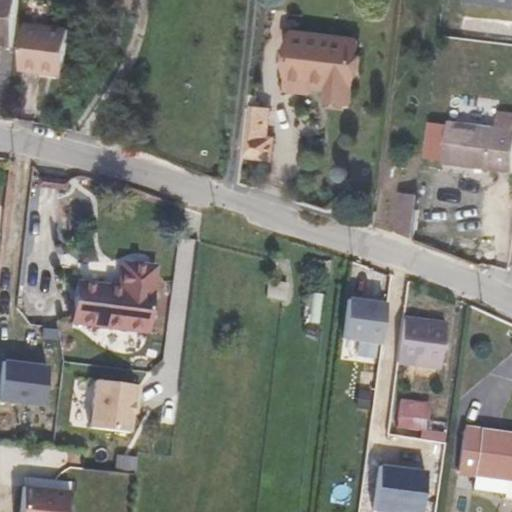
[(15,47),(20,0),(0,0),(0,72),(1,73),(4,45),(15,47)]
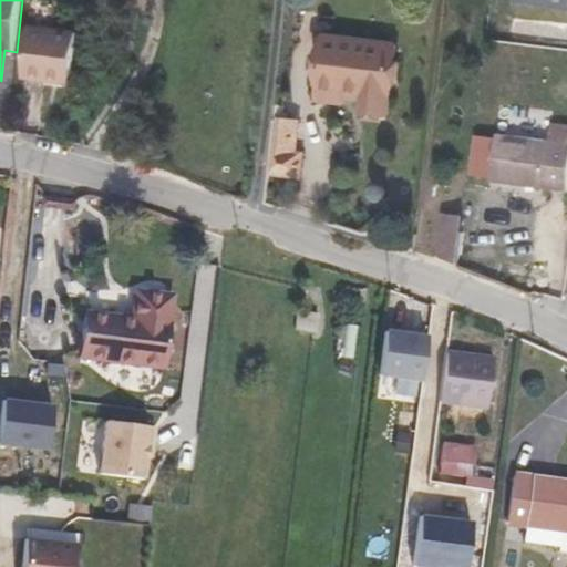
[(33,0),(24,78),(52,81),(52,75),(75,78),(80,31),(53,28),(57,1),(45,0),(33,0)]
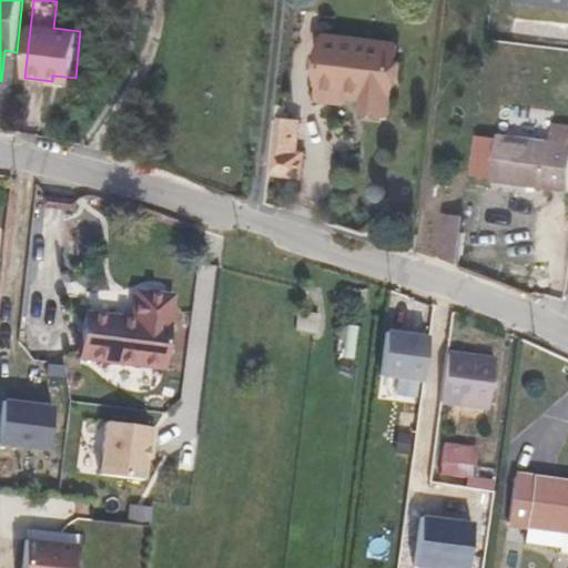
[(326,34),(320,100),(345,103),(346,98),(364,100),(363,110),(389,115),(398,42),(326,34)]
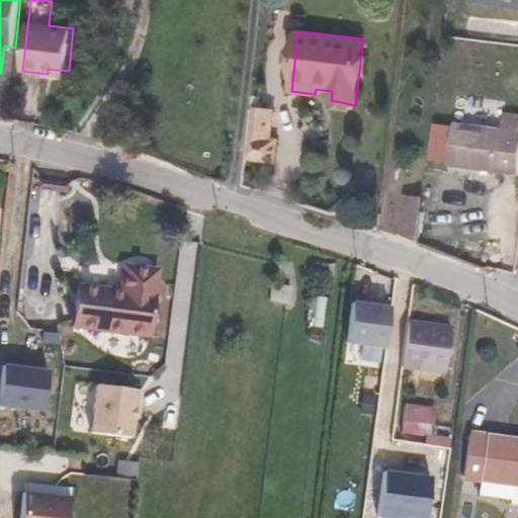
[(252,107),(246,158),(275,161),(278,138),(272,138),(275,109),(252,107)]
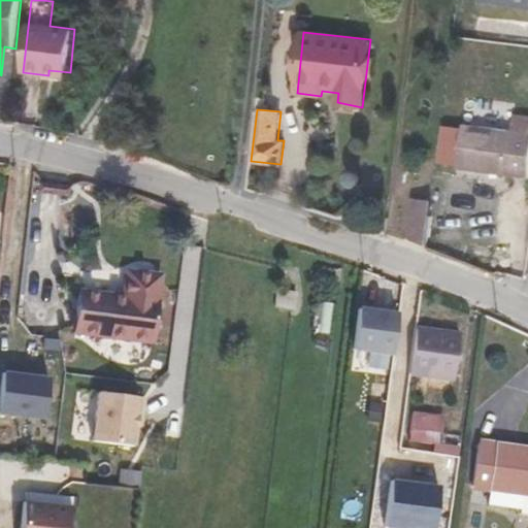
[(464,124),(458,167),(527,176),(527,118),(514,117),(512,130),(464,124)]
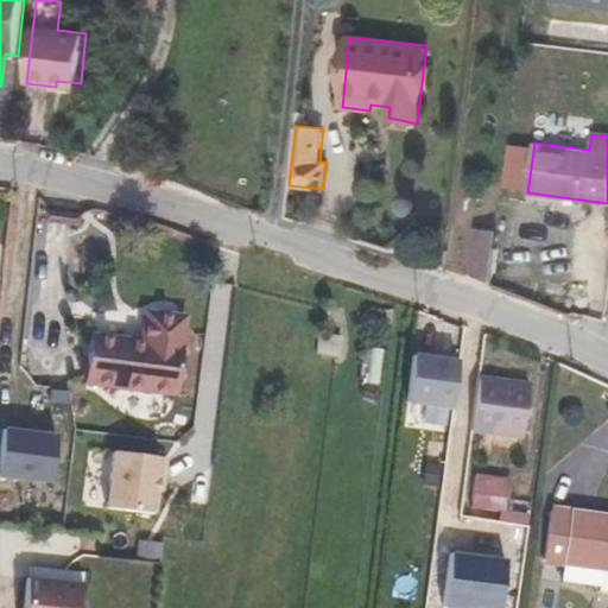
[(498,236),(476,233),(469,274),(491,278),(498,236)]
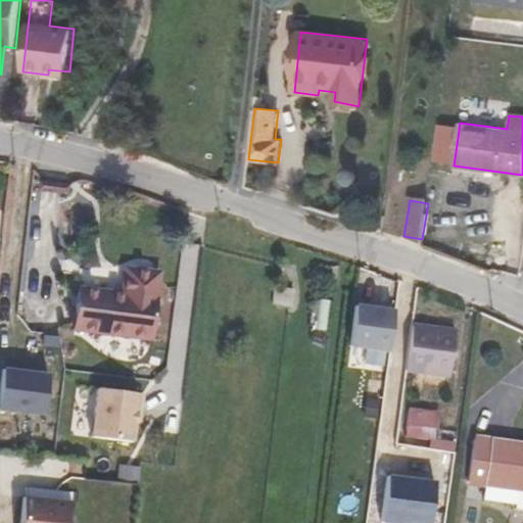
[(80,287),(75,330),(149,340),(154,298),(156,297),(159,273),(124,268),(121,293),(80,287)]
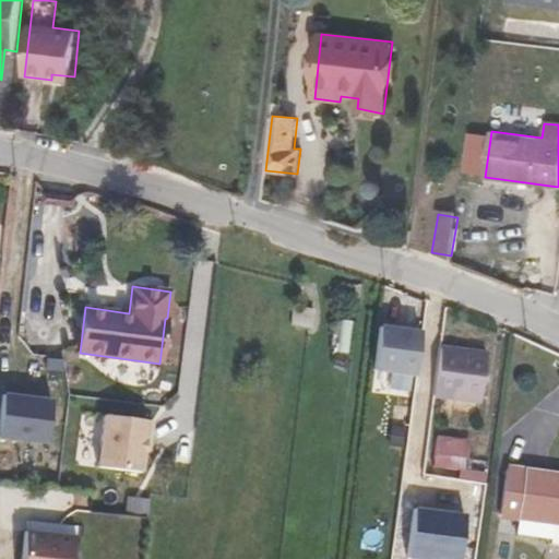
[(311,309),(297,307),(295,329),(309,331),(311,309)]
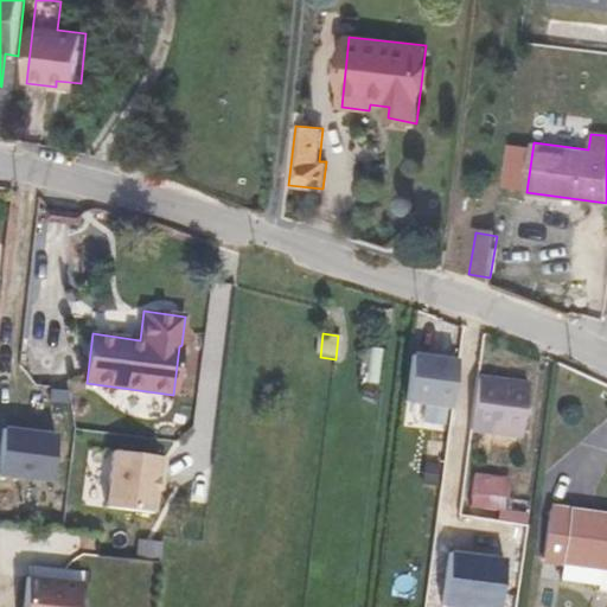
[(406,403),(451,409),(457,362),(413,356),(406,403)]
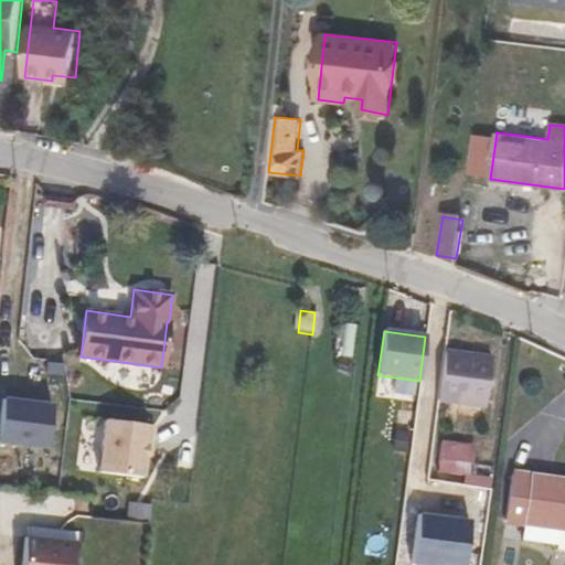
[(490,358),(445,352),(439,400),(483,405),(490,358)]
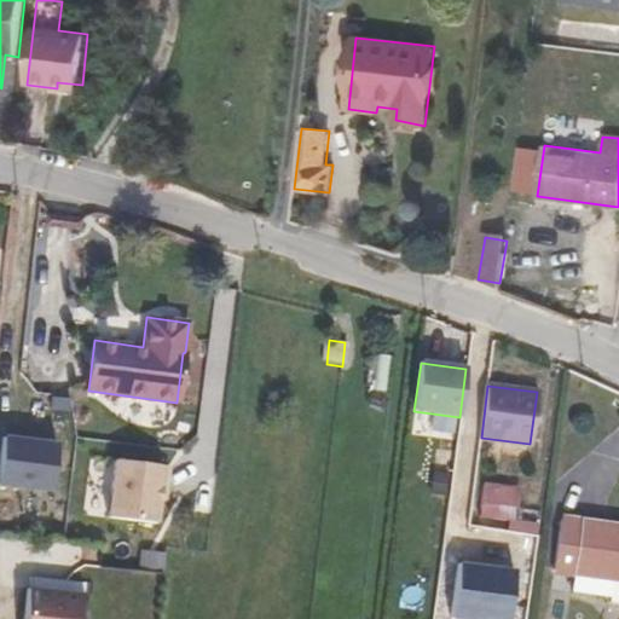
[(1,434),(0,452),(0,485),(55,489),(58,438),(1,434)]
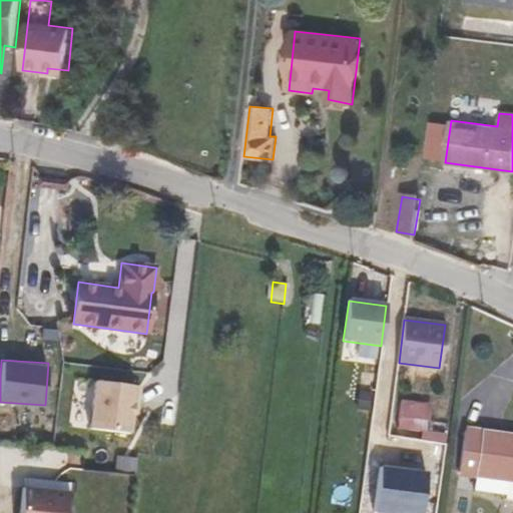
[(75,379),(73,428),(134,431),(136,382),(75,379)]
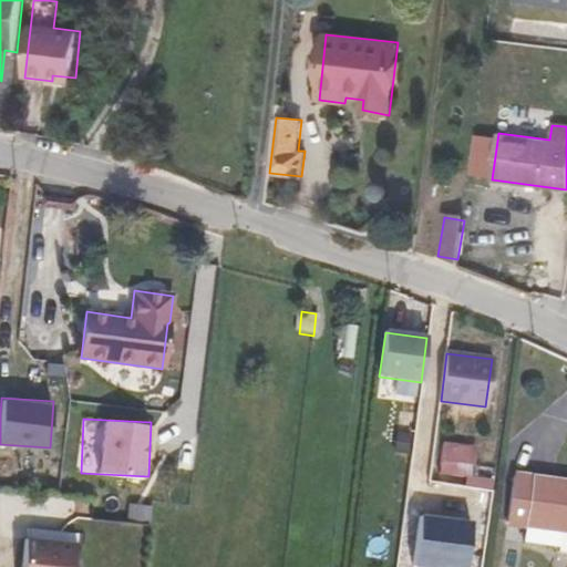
[(442,442),(441,461),(455,464),(454,476),(468,477),(473,446),(442,442)]
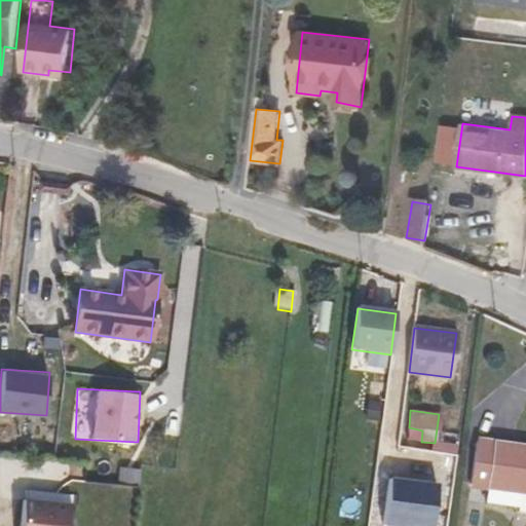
[(488,487),(525,491),(525,446),(477,441),(472,483),(488,485),(488,487)]
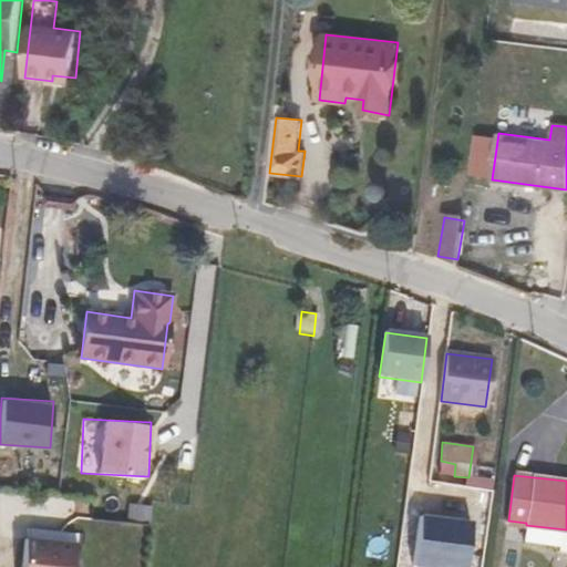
[(415,566),(468,566),(471,517),(419,515),(416,566),(415,566)]
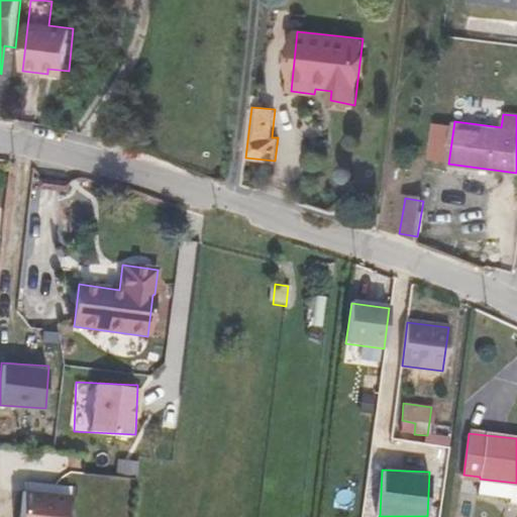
[(516,483),(480,479),(479,494),(511,499),(511,503),(516,503),(516,483)]
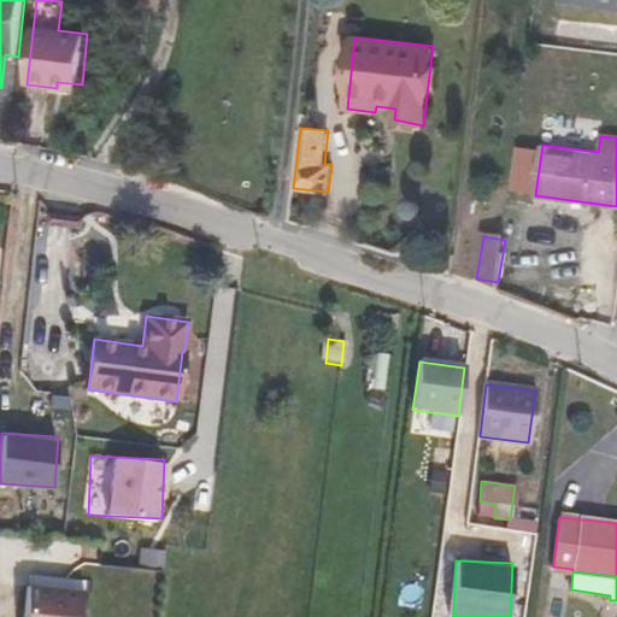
[(82,616),(86,593),(29,587),(25,616),(82,616)]
